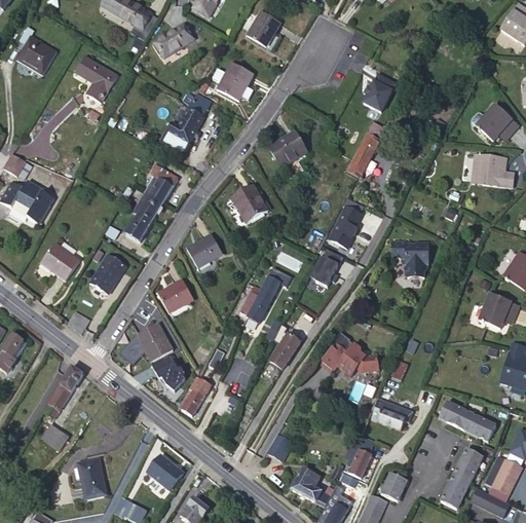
[(144,39),(158,15),(143,6),(141,9),(130,3),(132,0),(105,0),(103,3),(135,24),(130,31),(144,39)]
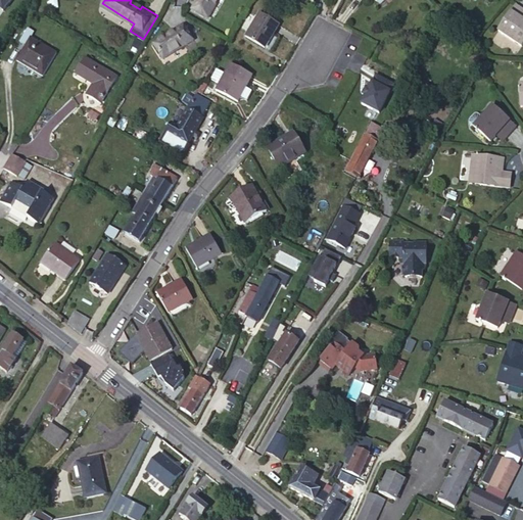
[(140,9),(142,6),(131,0),(130,3),(140,9)]
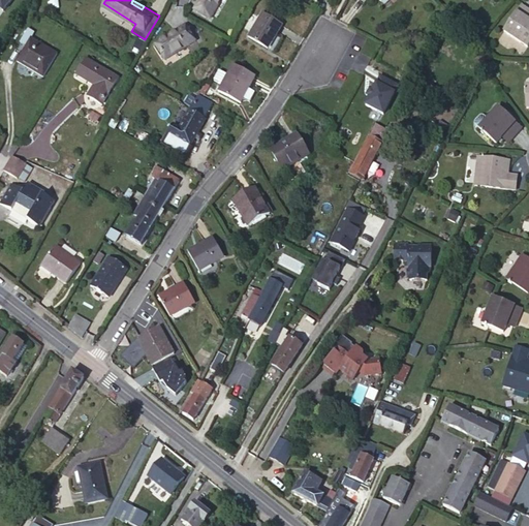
[(201,0),(196,9),(209,17),(218,0),(201,0)]
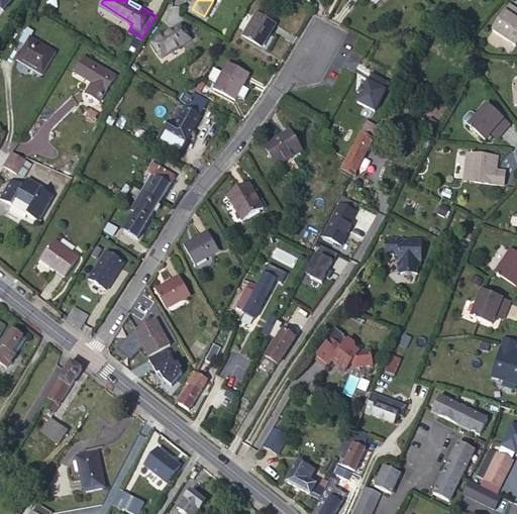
[(516,40),(516,16),(516,15),(516,6),(510,2),(493,28),(516,43),(516,40)]
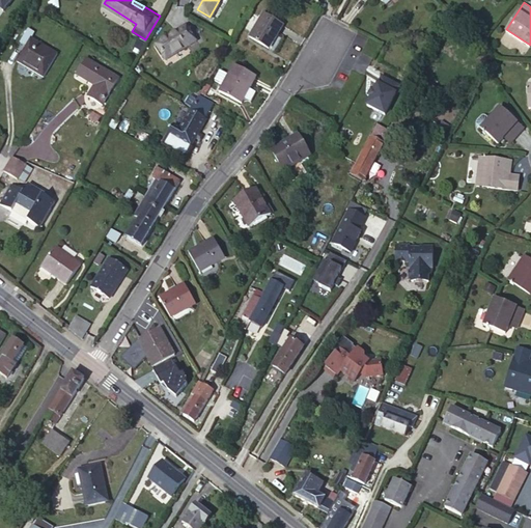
[(257,30),(253,28),(249,35),(268,46),(277,30),(279,31),(284,22),(264,9),(258,19),(262,21),(257,30)]
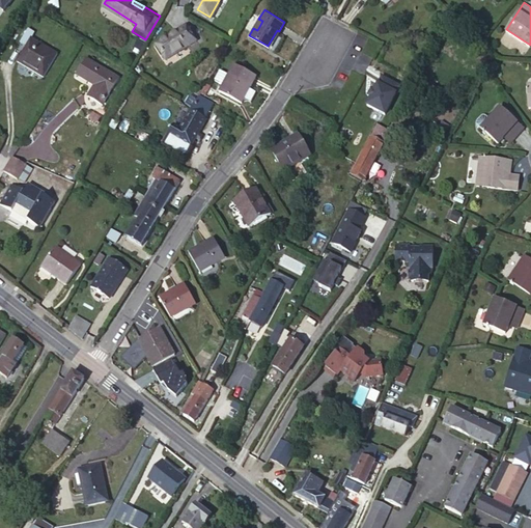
[(258,19),(253,28),(257,30),(262,21),(258,19)]
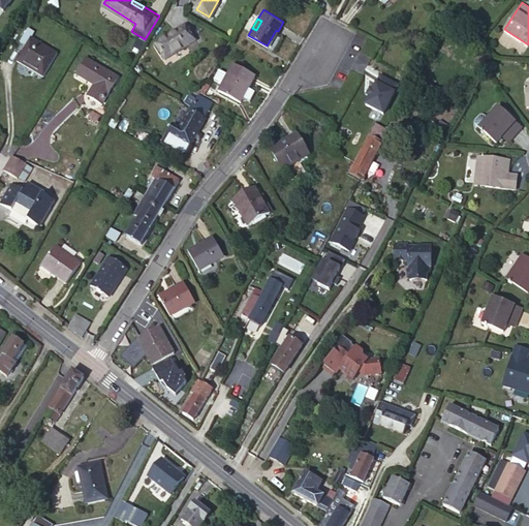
[(187,22),(176,28),(178,31),(188,25),(187,22)]
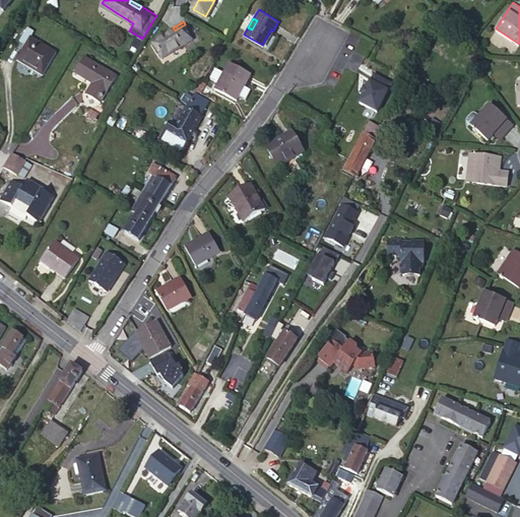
[(175,30),(173,27),(152,40),(161,54),(192,37),(185,24),(175,30)]
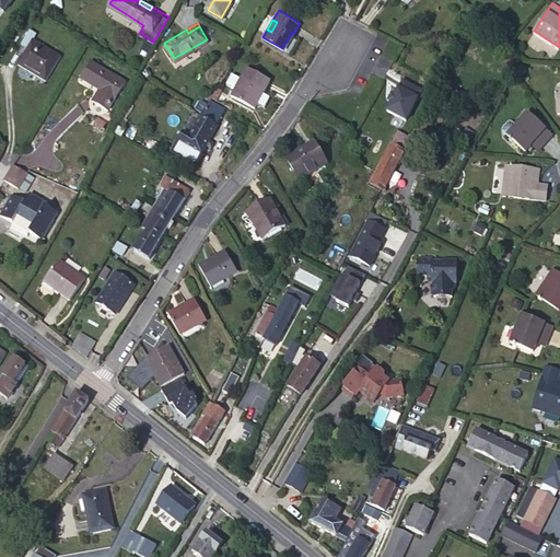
[(18,64),(45,80),(58,57),(32,41),(34,36),(27,32),(21,44),(27,48),(18,64)]
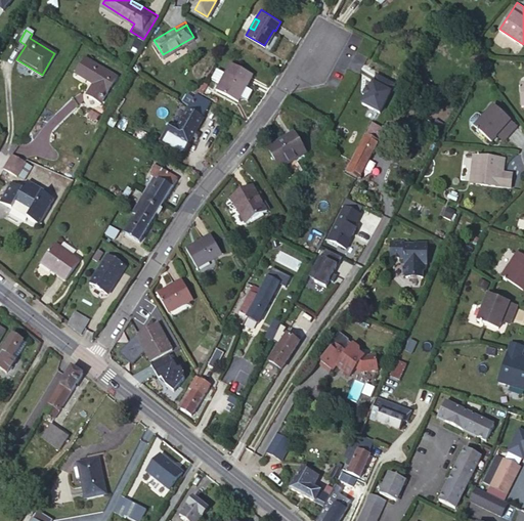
[(87,92),(100,100),(117,75),(86,55),(76,72),(92,82),(87,92)]
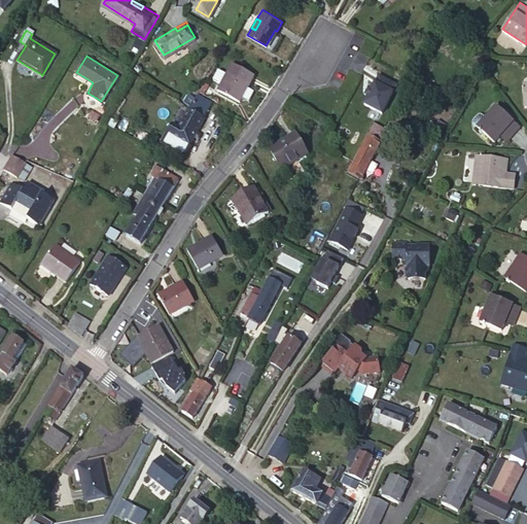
[(221,81),(217,89),(240,101),(241,99),(246,97),(249,99),(254,90),(248,85),(254,72),(232,61),(226,71),(221,68),(216,79),(221,81)]
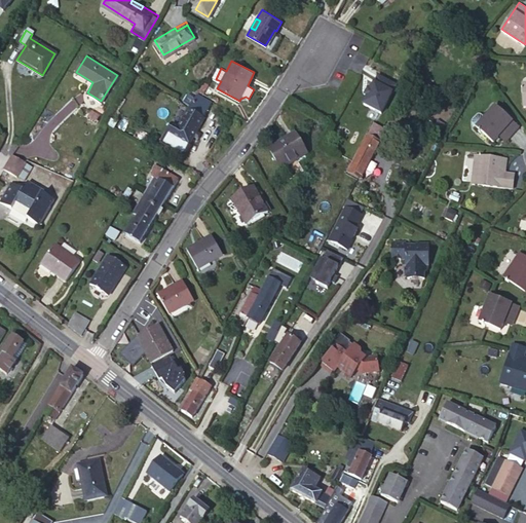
[(391,75),(404,81),(408,73),(396,67),(391,75)]
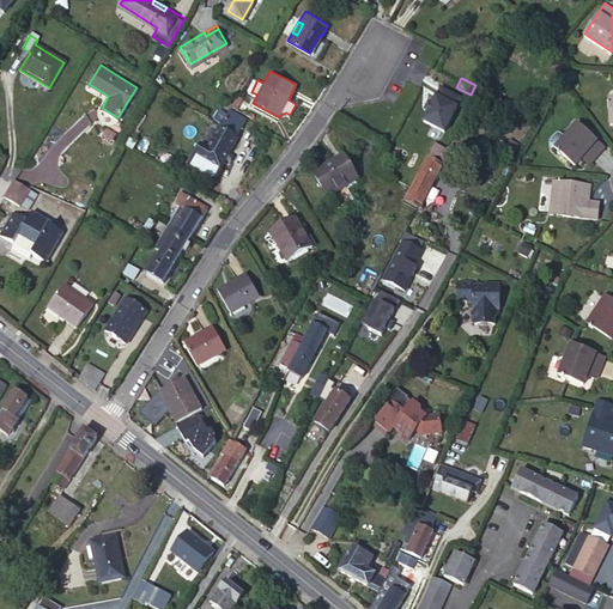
[(423,117),(443,128),(461,95),(439,84),(430,102),(428,101),(425,107),(424,107),(426,108),(423,117)]
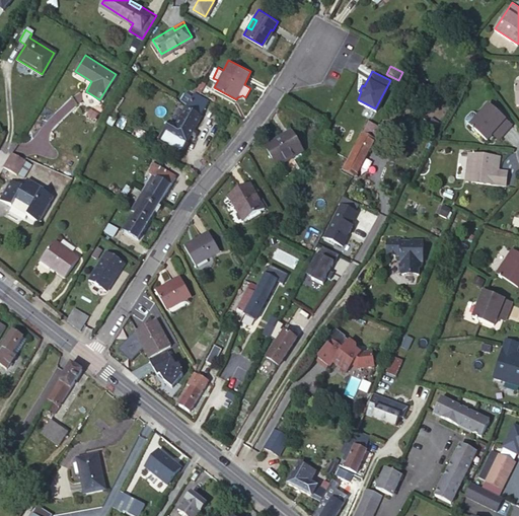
[(200,114),(208,97),(195,89),(188,100),(174,122),(167,118),(157,137),(181,150),(195,128),(197,123),(202,115),(200,114)]
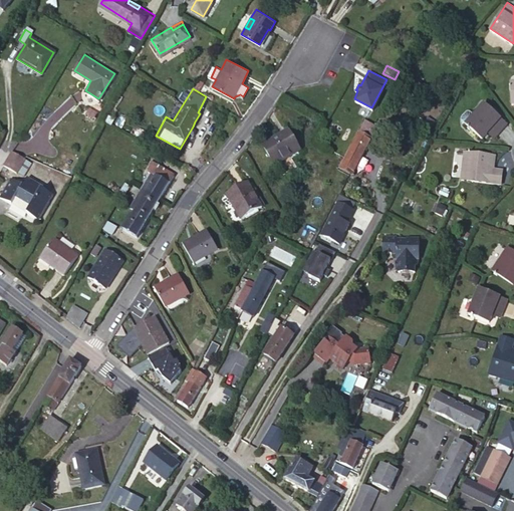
[(466,108),(461,114),(461,117),(465,121),(482,138),(488,131),(491,126),(498,133),(507,121),(483,100),(473,112),(469,108),(466,108)]
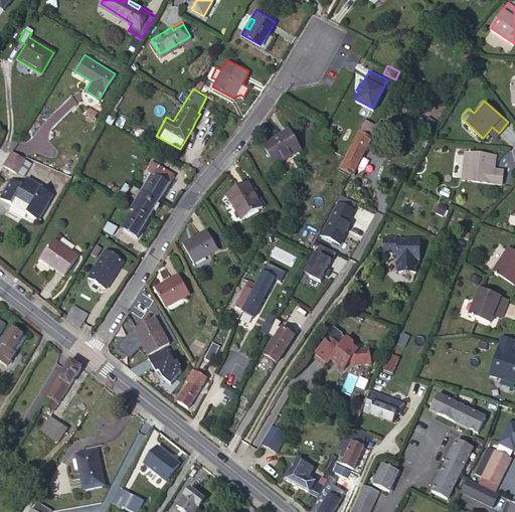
[(368,134),(373,123),(365,119),(340,166),(354,173),(373,137),(368,134)]
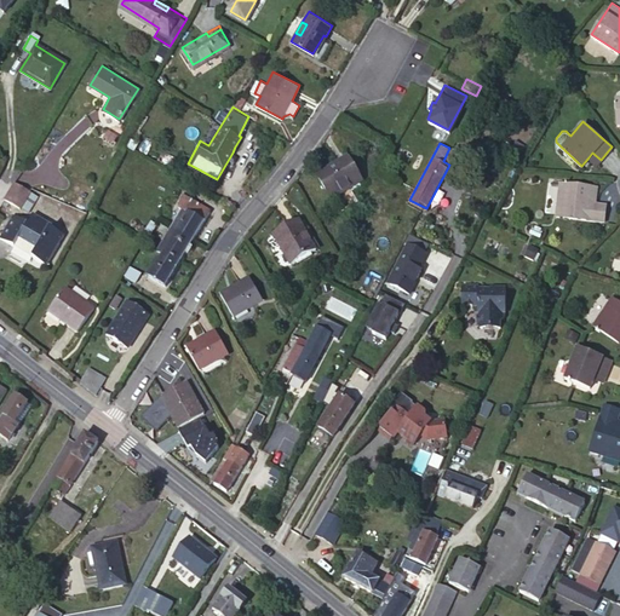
[(589,157),(597,163),(601,160),(592,153),(589,157)]
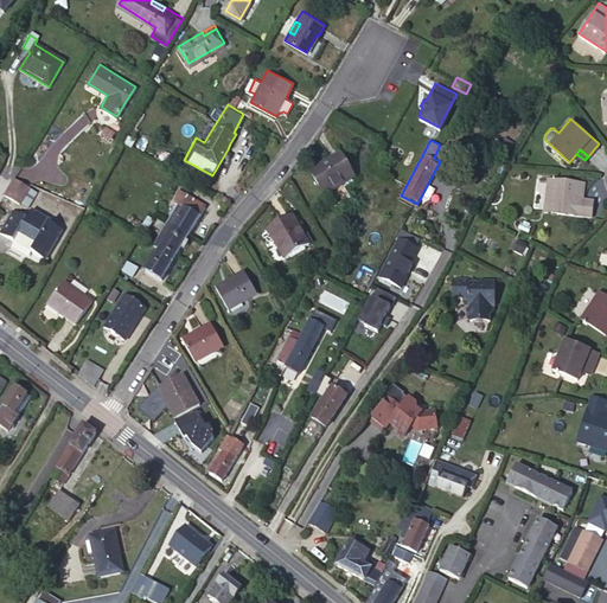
[(320,168),(318,164),(311,167),(323,190),(342,179),(343,181),(355,175),(342,151),(328,158),(331,161),(320,168)]
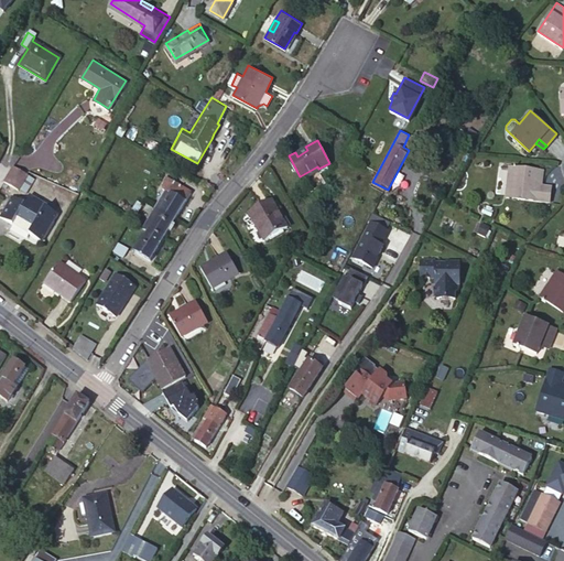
[(305,147),(295,152),(297,157),(307,150),(305,147)]
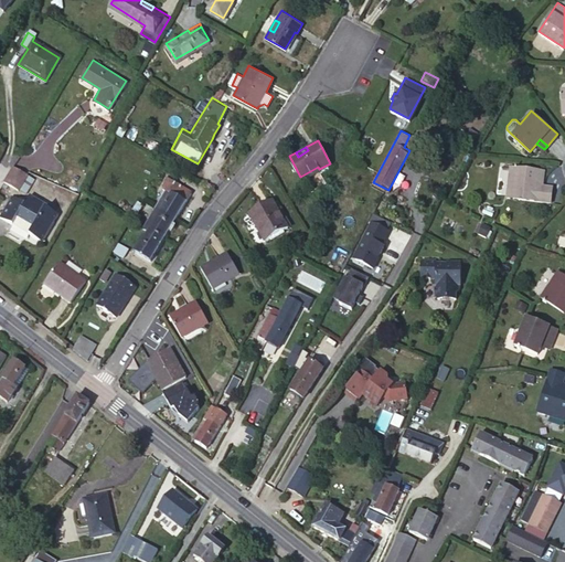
[(14,163),(4,179),(19,187),(29,172),(14,163)]
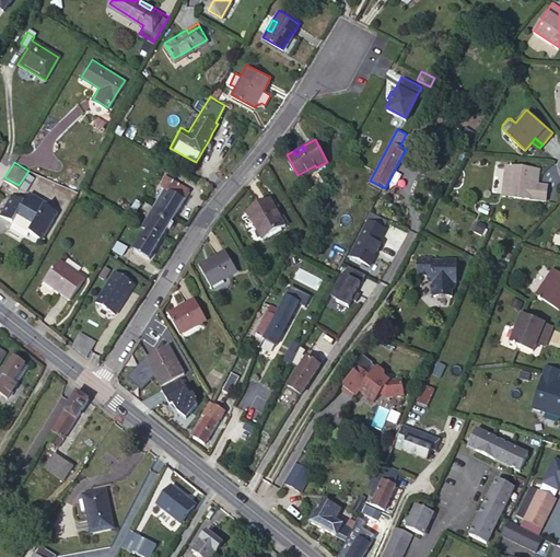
[(547,182),(539,181),(532,181),(534,165),(505,163),(502,193),(546,197),(547,182)]
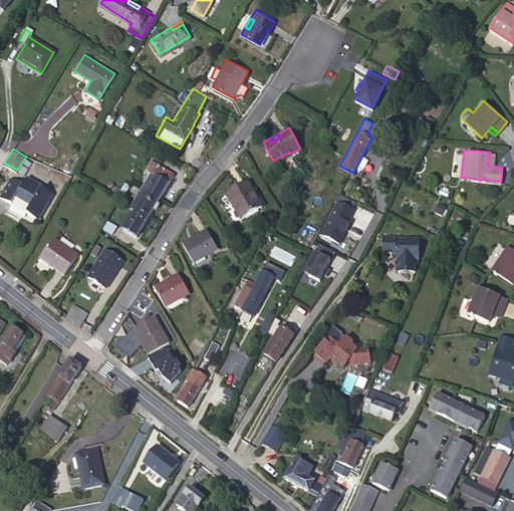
[(26,157),(17,170),(23,174),(32,161),(26,157)]
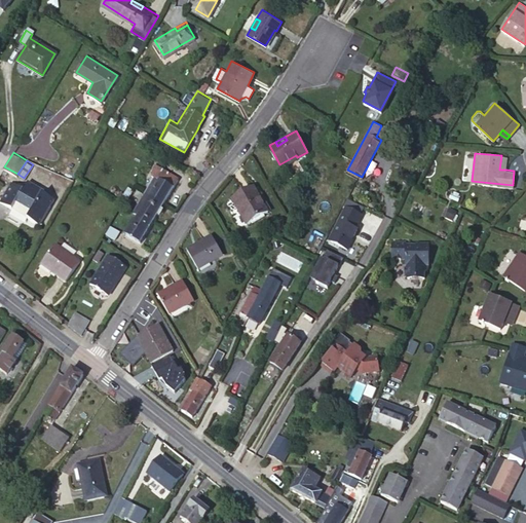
[(142,190),(163,201),(178,177),(154,162),(150,173),(152,174),(142,190)]
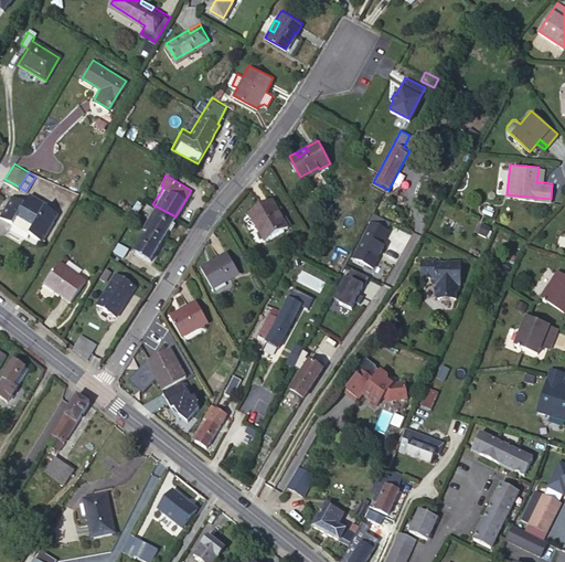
[(24,201),(12,192),(0,210),(0,213),(11,221),(17,213),(33,223),(28,232),(40,240),(57,213),(45,205),(46,203),(30,192),(24,201)]
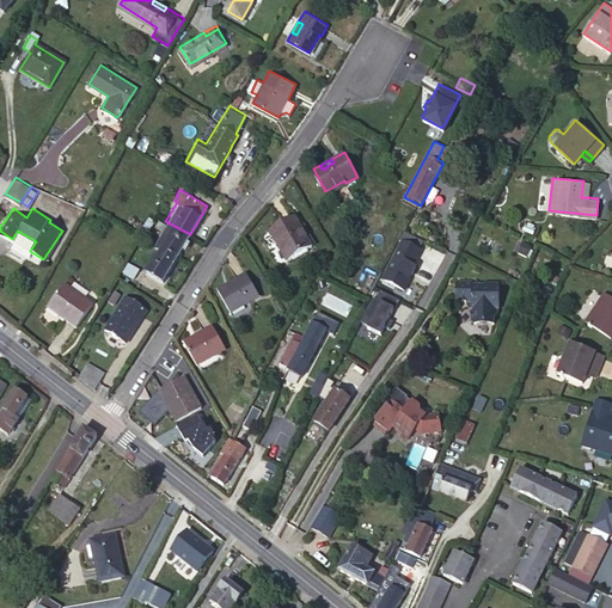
[(288,258),(312,244),(301,225),(295,214),(270,228),(288,258)]
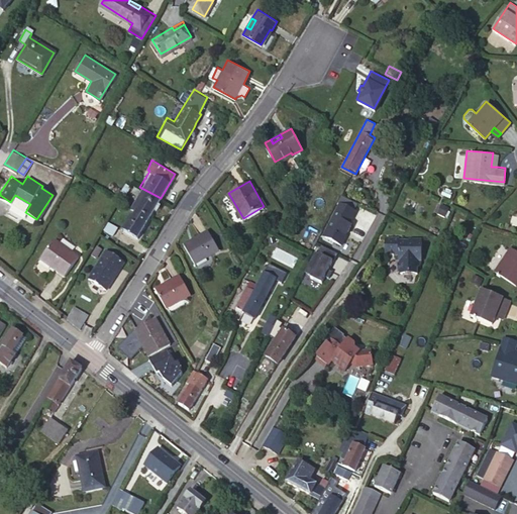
[(138,235),(161,198),(139,187),(128,205),(134,209),(124,227),(138,235)]
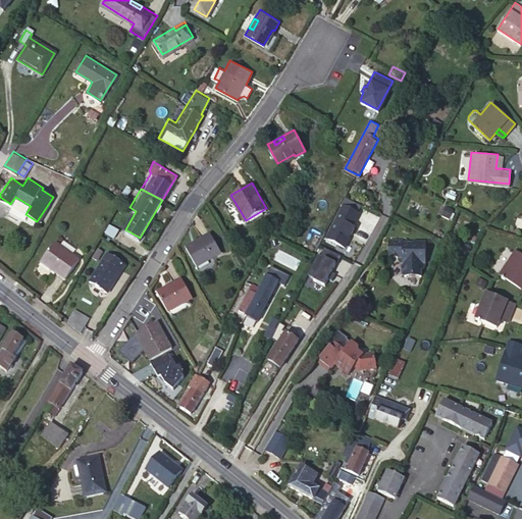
[(257,192),(266,208),(268,206),(259,190),(257,192)]
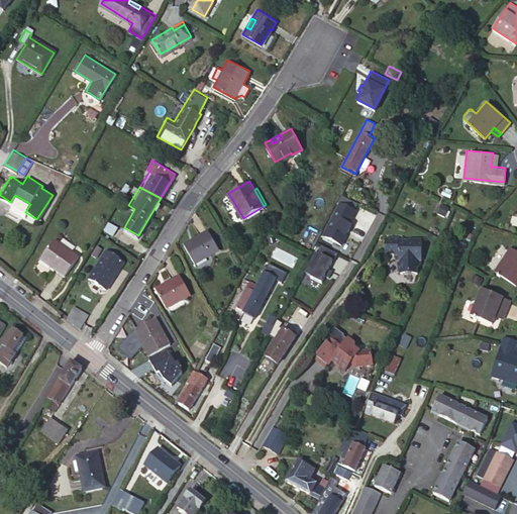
[(322,232),(339,241),(344,231),(343,230),(344,227),(346,228),(349,222),(346,221),(357,201),(342,194),(322,232)]
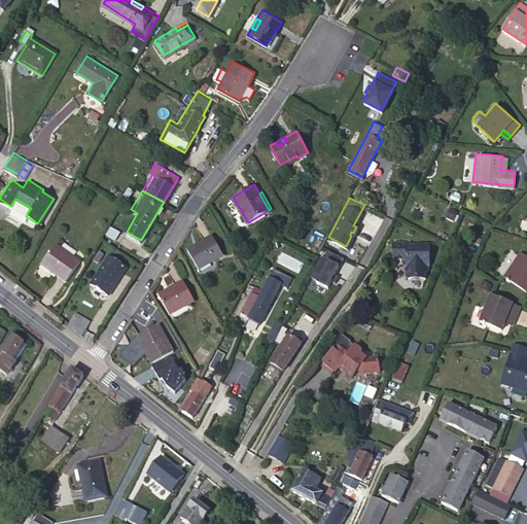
[(15,199),(10,206),(26,216),(31,208),(15,199)]
